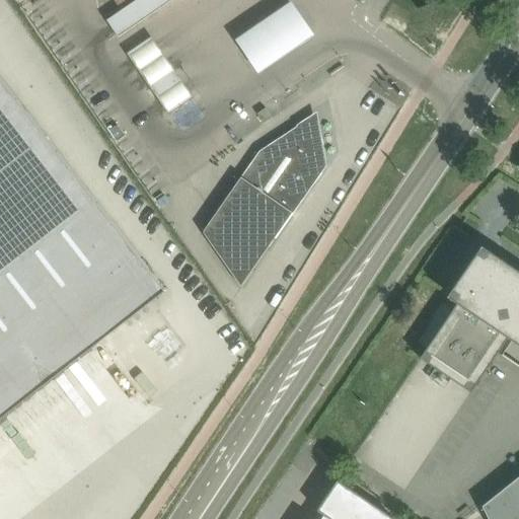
[(0,0),(0,419),(165,290),(0,77),(0,0)]
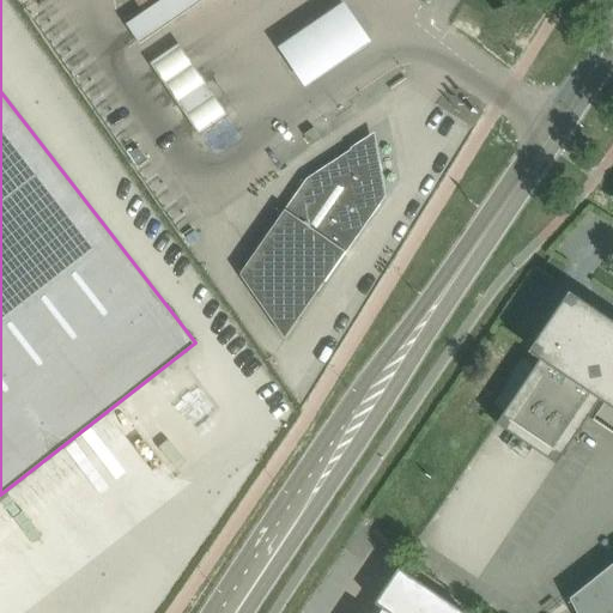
[(158,0),(126,23),(140,43),(202,0),(158,0)]
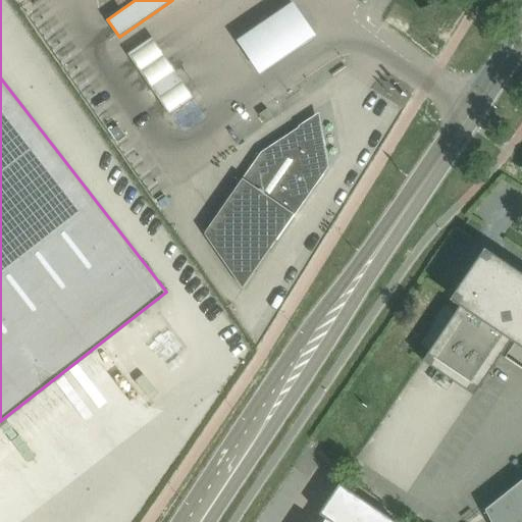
[(294,6),(236,45),(259,81),(317,42),(294,6)]
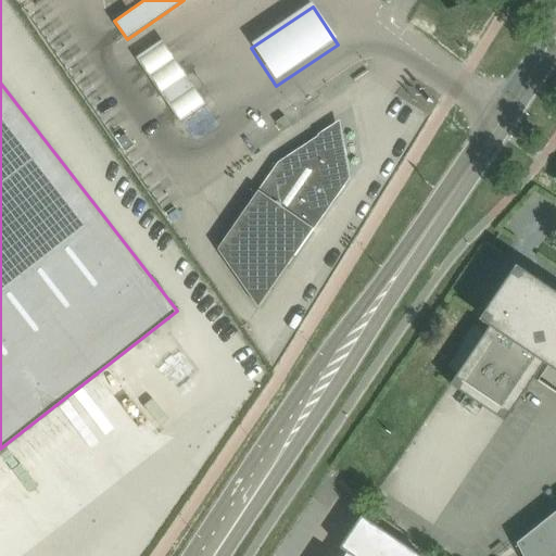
[(161,89),(185,73),(161,38),(137,55),(161,89)]
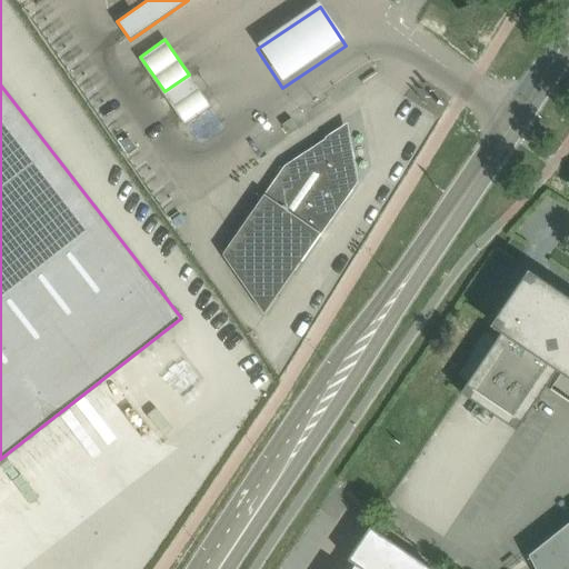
[(173,103),(197,87),(189,75),(165,91),(173,103)]
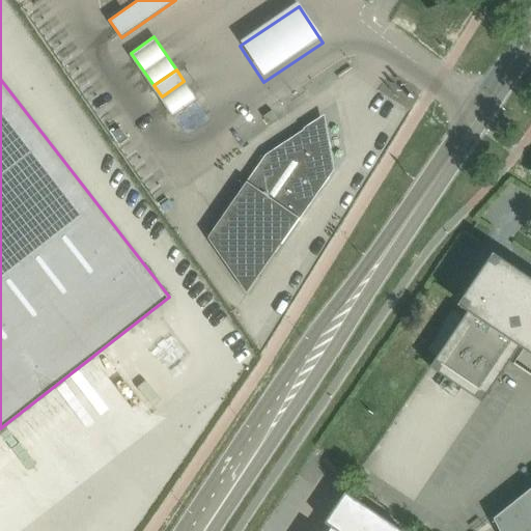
[(196,98),(184,81),(162,96),(173,113),(196,98)]
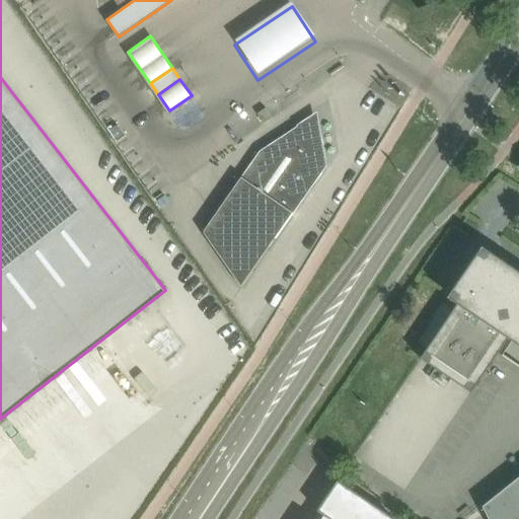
[(263,122),(264,123),(272,117),(272,116),(266,107),(257,114),(263,122)]
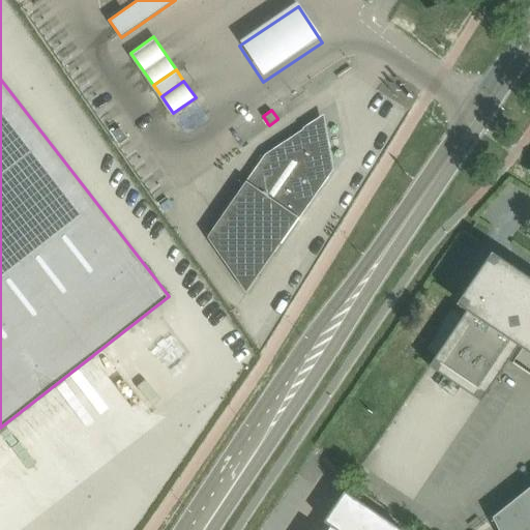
[(265,152),(253,171),(207,237),(246,292),(332,168),(327,139),(306,124),(302,126),(303,127),(265,152)]
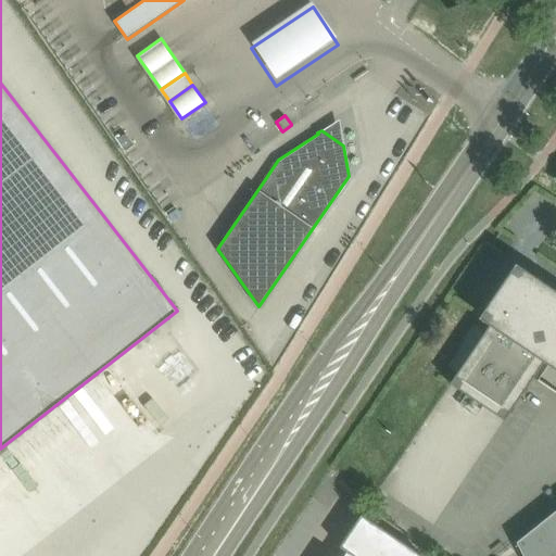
[(555,290),(514,263),(515,261),(481,317),(489,324),(450,380),(464,392),(458,401),(476,416),(484,403),(506,418),(545,361),(555,368),(555,290)]
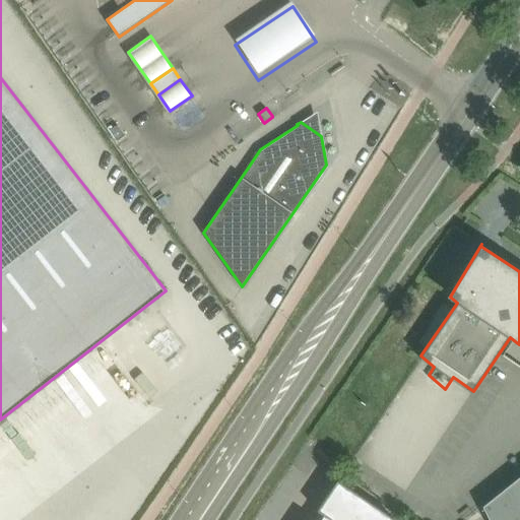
[(519,519),(519,476),(482,506),(490,519),(519,519)]
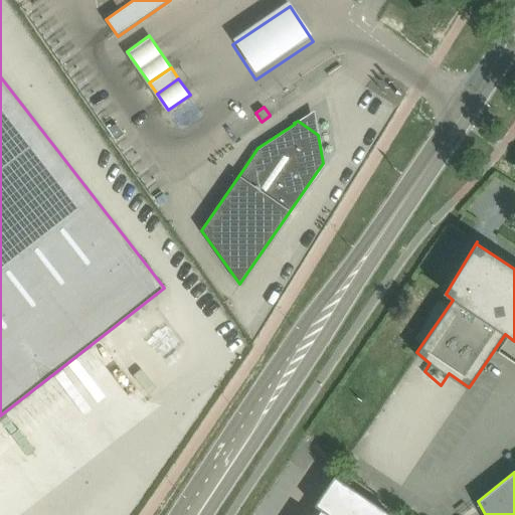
[(390,514),(391,514),(335,476),(314,506),(321,510),(317,514),(390,514)]
